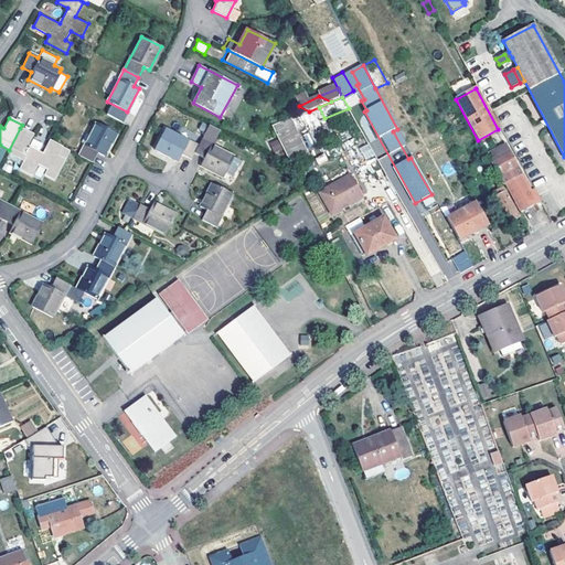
[(307,153),(289,119),(272,127),(289,162),(307,153)]
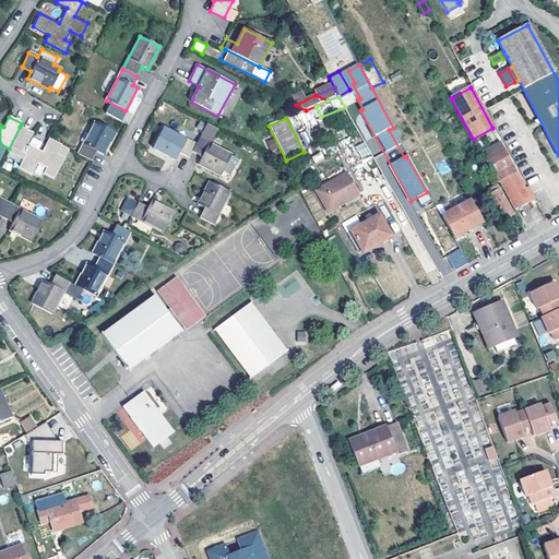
[(96,152),(104,155),(116,132),(95,121),(78,154),(92,162),(96,152)]
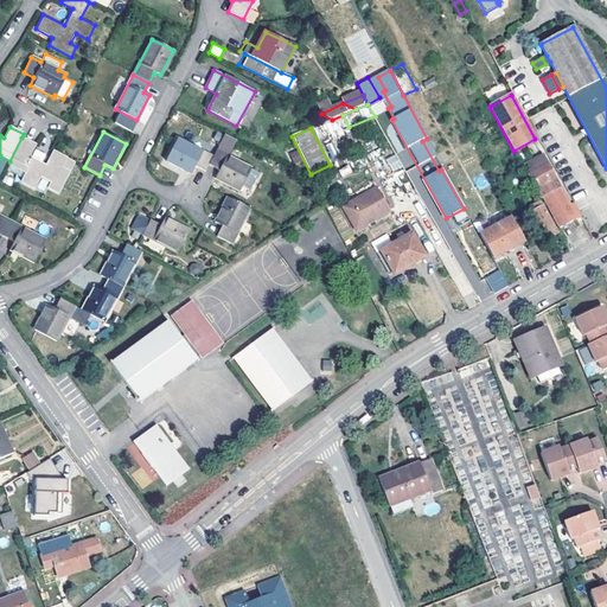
[(218,171),(215,178),(240,191),(251,168),(228,157),(236,140),(225,134),(212,157),(209,165),(218,171)]
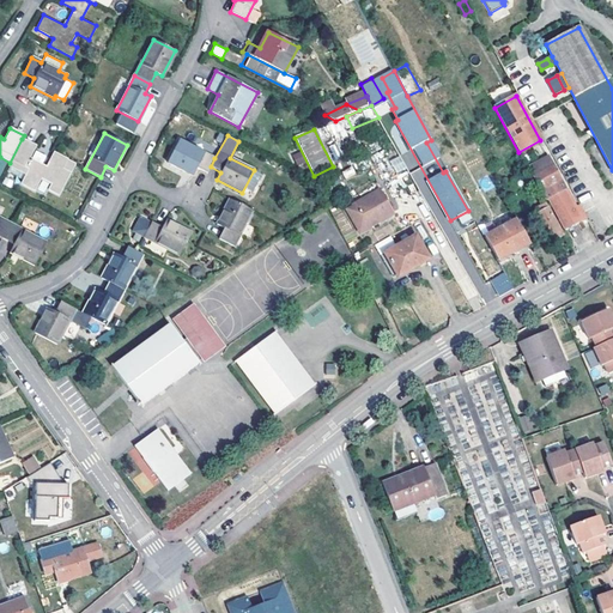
[(30,157),(35,145),(22,139),(10,163),(8,165),(25,174),(20,183),(35,190),(41,177),(50,183),(47,189),(59,195),(74,163),(53,152),(46,165),(30,157)]
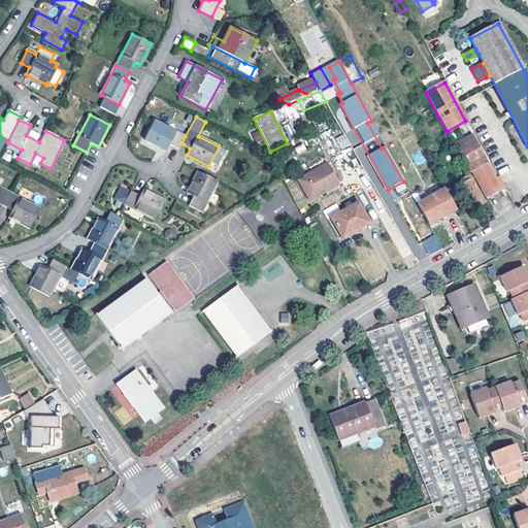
[(182,143),(185,136),(155,121),(144,140),(166,152),(169,145),(178,150),(182,143)]
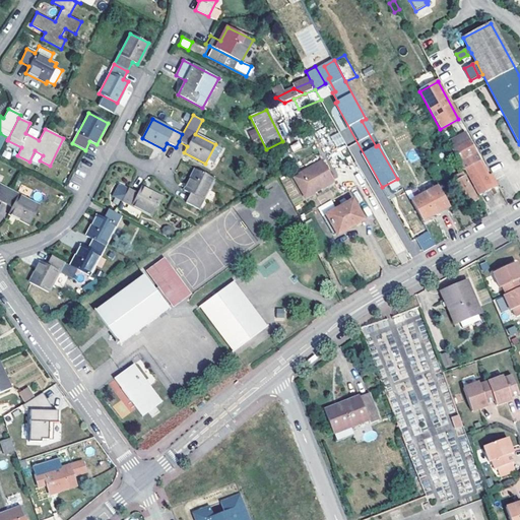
[(448,144),(463,172),(465,171),(479,196),(498,186),(492,174),(489,176),(465,134),(448,144)]
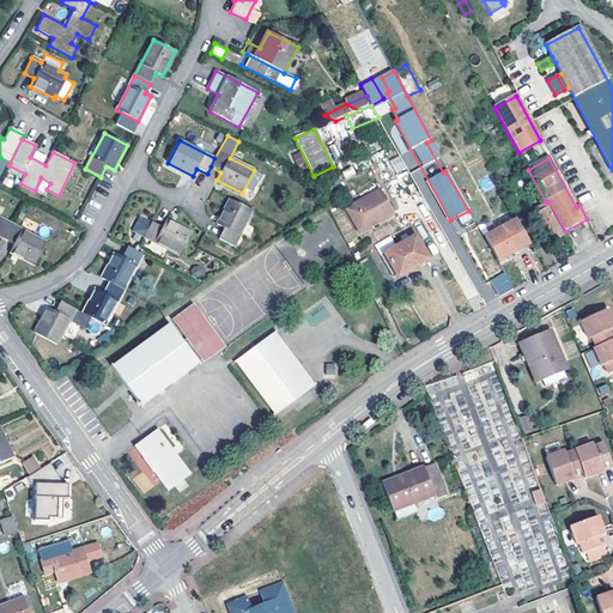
[(487,177),(479,182),(484,190),(492,186),(487,177)]
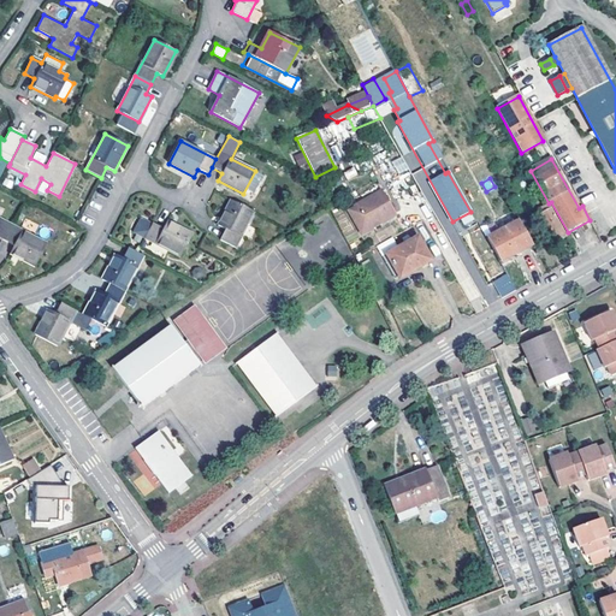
[(396,215),(381,190),(354,206),(356,211),(350,214),(362,235),(375,227),(374,225),(379,223),(380,224),(396,215)]
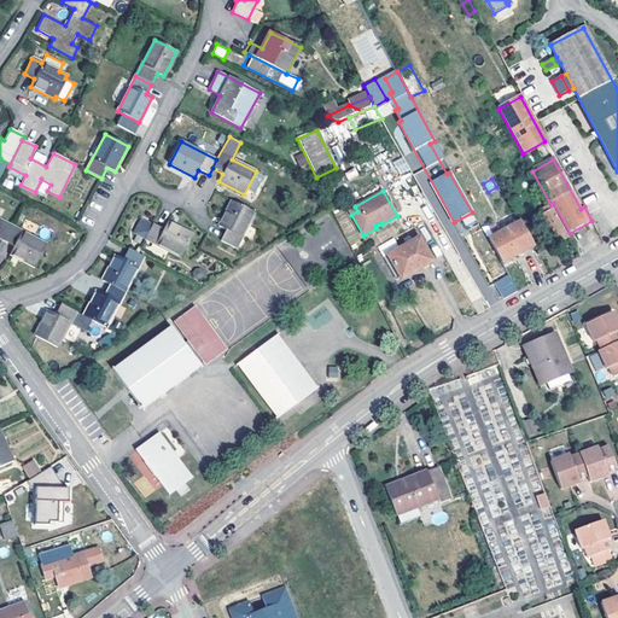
[(226,229),(220,240),(237,249),(254,213),(231,202),(219,226),(226,229)]
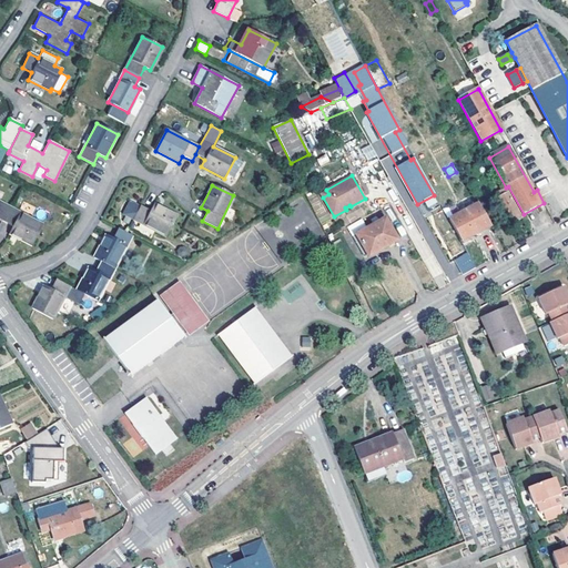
[(521,219),(506,190),(496,194),(513,224),(521,219)]
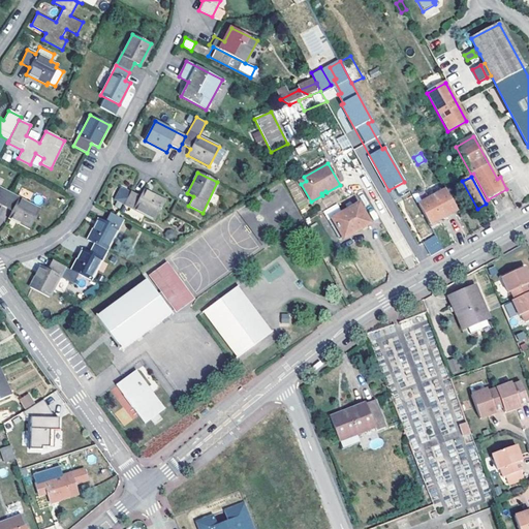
[(0,206),(2,207),(9,193),(0,188),(0,206)]
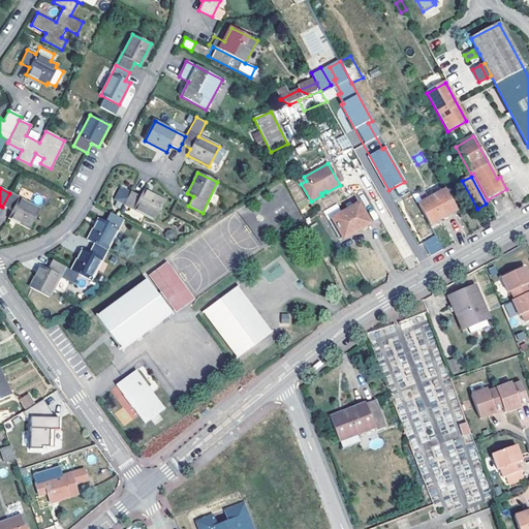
[(139,196),(130,192),(129,193),(120,189),(115,199),(123,205),(154,220),(164,200),(144,190),(139,196)]
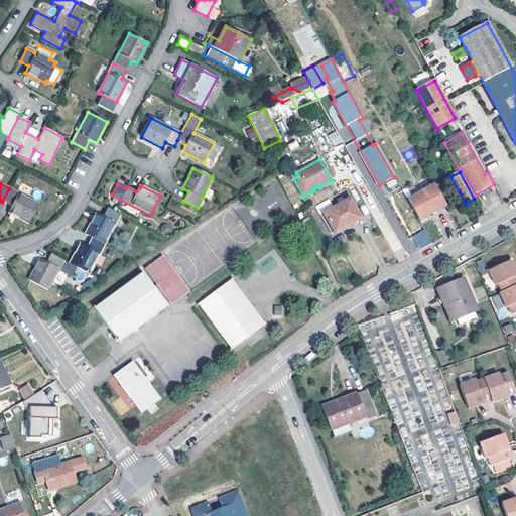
[(446,207),(434,185),(408,200),(419,221),(446,207)]
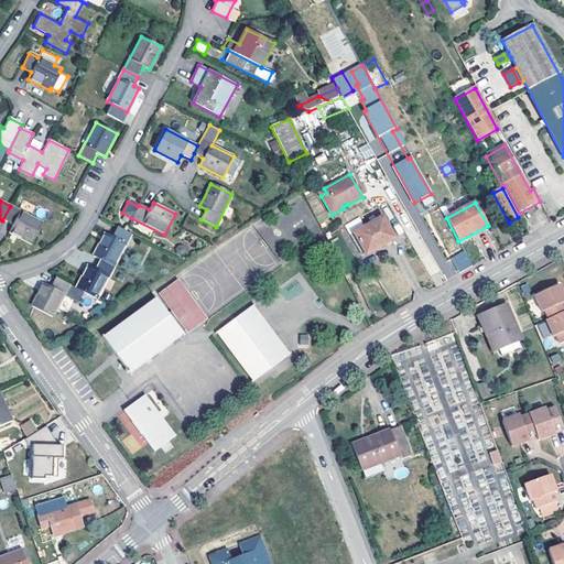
[(9,234),(31,245),(42,224),(10,206),(2,220),(12,226),(9,234)]
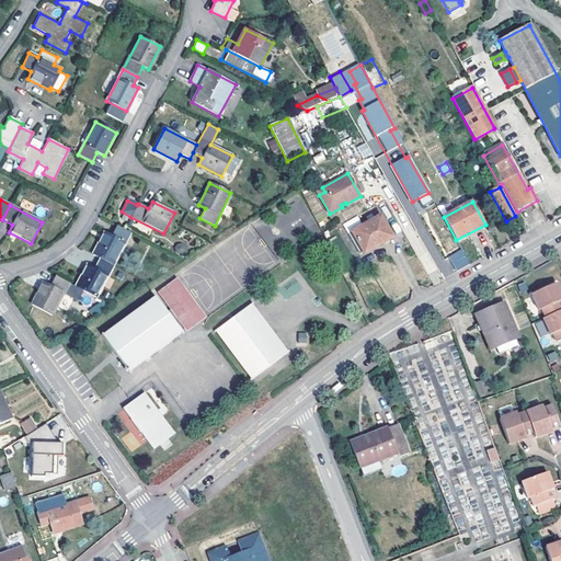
[(381,216),(348,235),(356,249),(359,247),(365,255),(395,238),(381,216)]
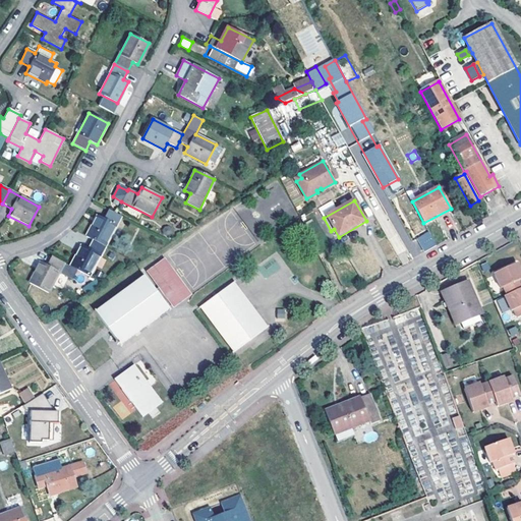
[(97,215),(84,237),(92,240),(104,247),(120,217),(107,210),(103,218),(97,215)]
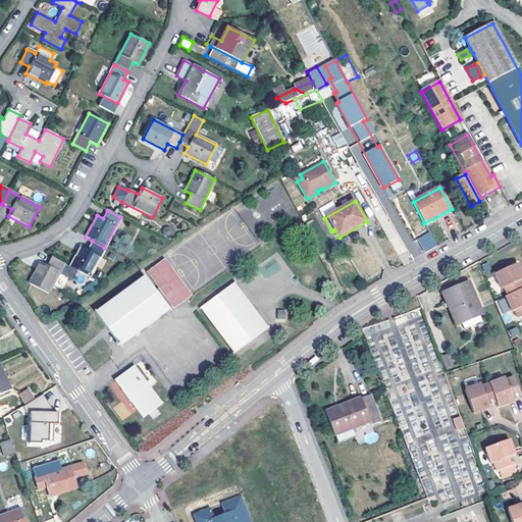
[(418,240),(426,253),(437,247),(430,233),(418,240)]
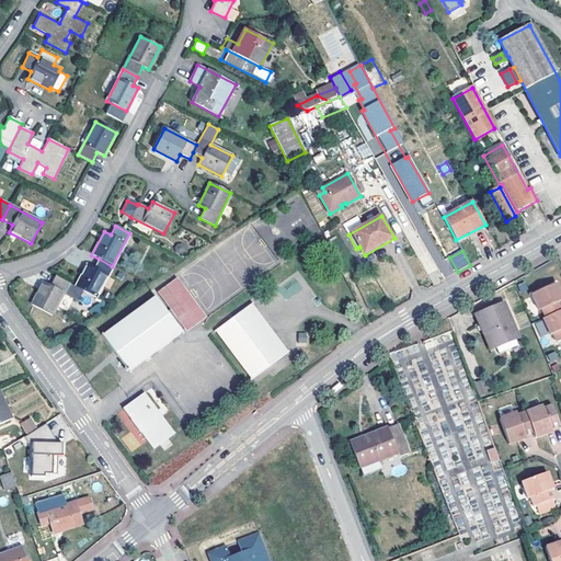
[(87,264),(75,287),(82,290),(95,297),(112,266),(99,259),(94,268),(87,264)]
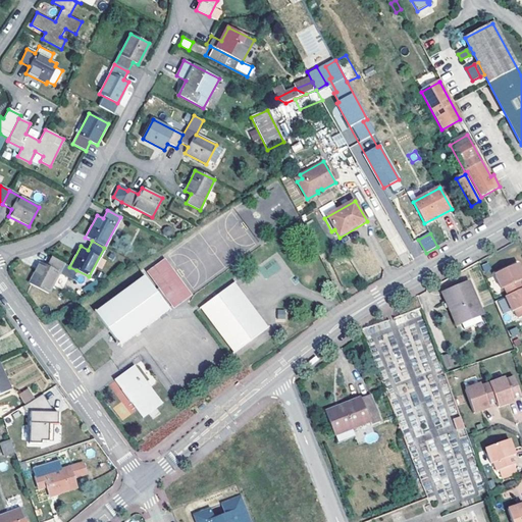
[(69,267),(50,257),(46,266),(40,262),(29,283),(48,294),(59,273),(71,280),(76,270),(69,267)]
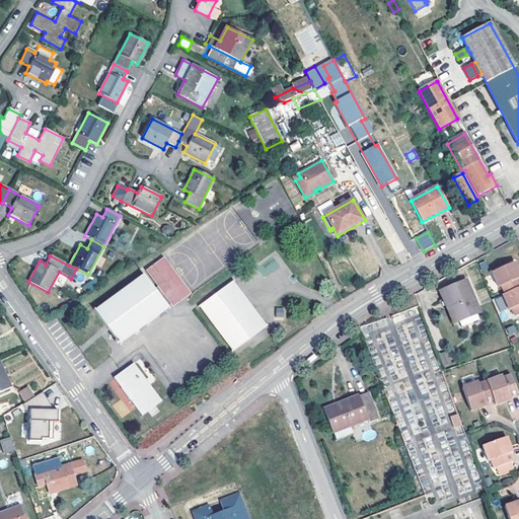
[(191,292),(166,258),(146,274),(170,307),(191,292)]
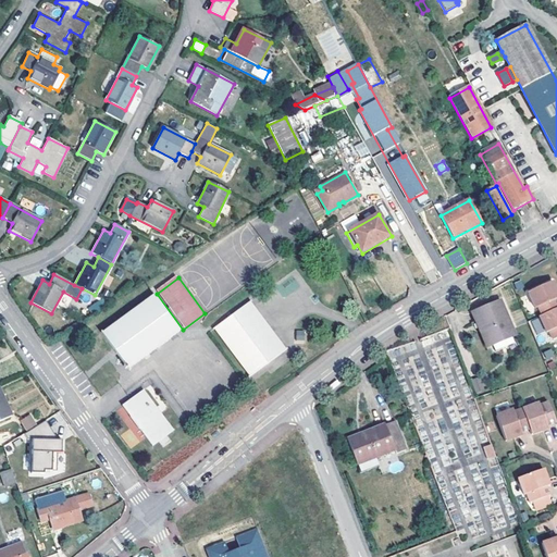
[(556,292),(556,288),(554,281),(528,292),(535,308),(539,307),(542,314),(556,307),(556,297),(555,293),(556,292)]
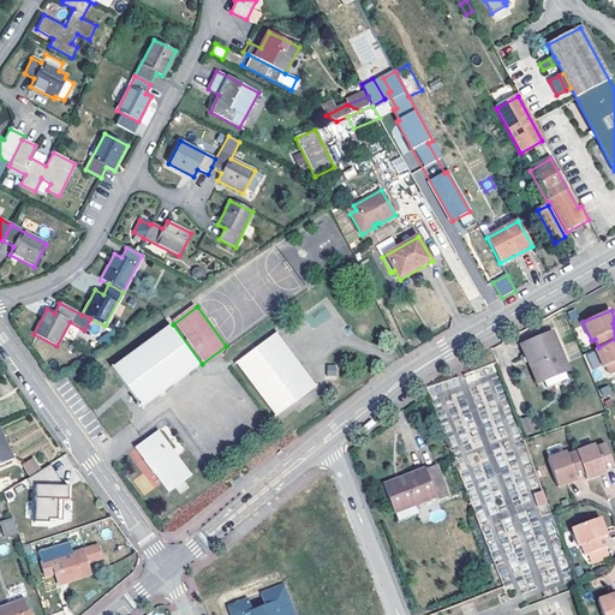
[(199,365),(169,326),(112,368),(142,407),(199,365)]
